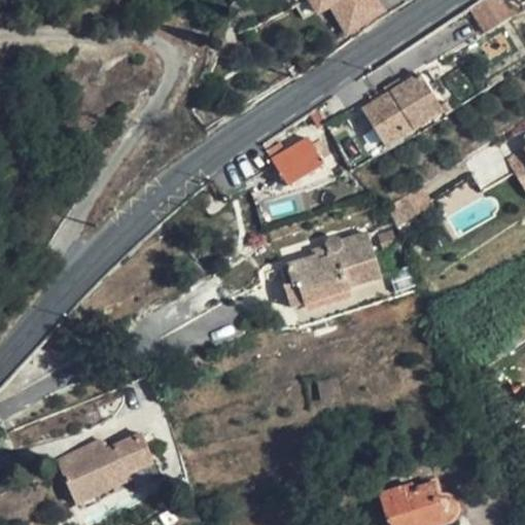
[(384,8),(378,0),(339,0),(330,5),(346,33),(384,8)]
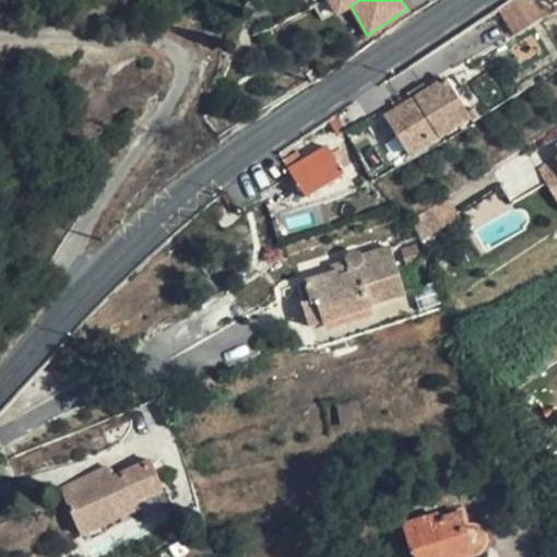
[(510,34),(540,15),(530,0),(498,0),(490,4),(510,34)]
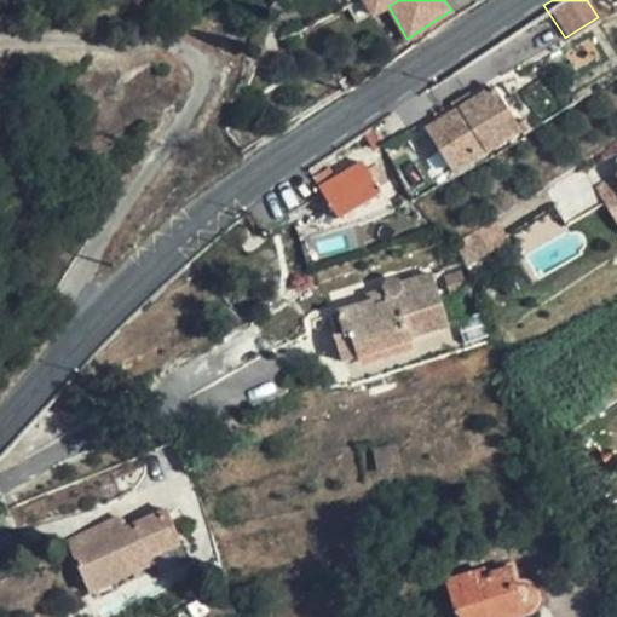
[(455,107),(424,125),(449,167),(518,126),(492,85),(472,97),(455,107)]
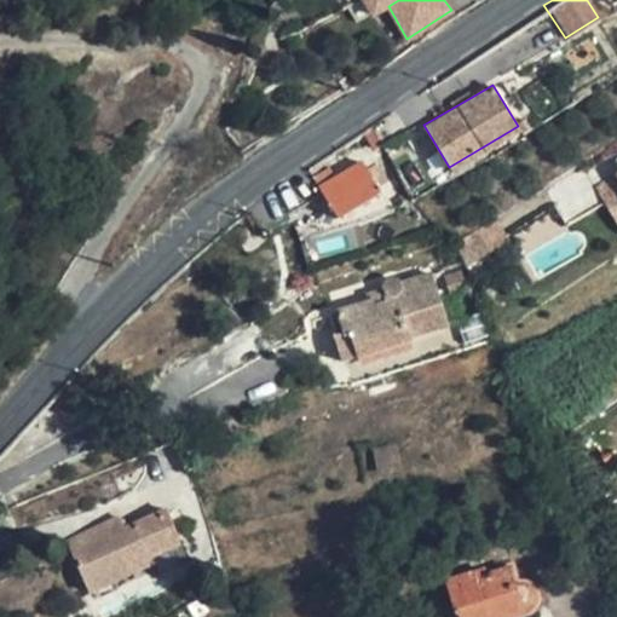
[(450,98),(455,107),(472,97),(467,88),(450,98)]
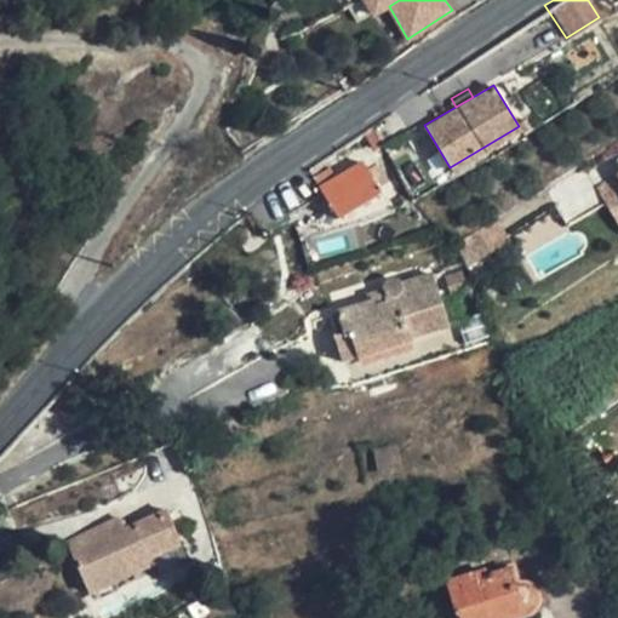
[(365,167),(360,160),(319,186),(337,217),(379,190),(376,184),(385,178),(375,161),(365,167)]
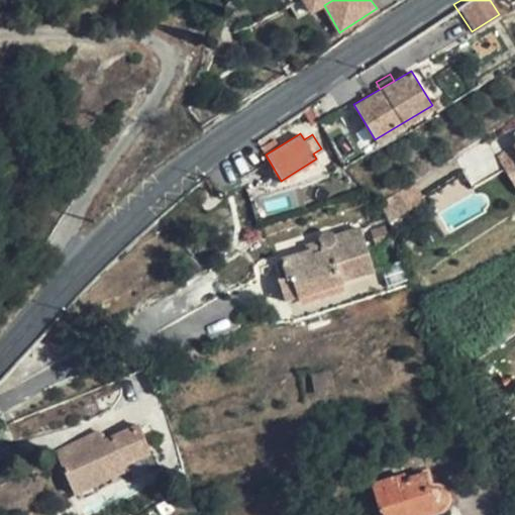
[(514,149),(512,144),(492,158),(513,194),(514,192),(514,149)]
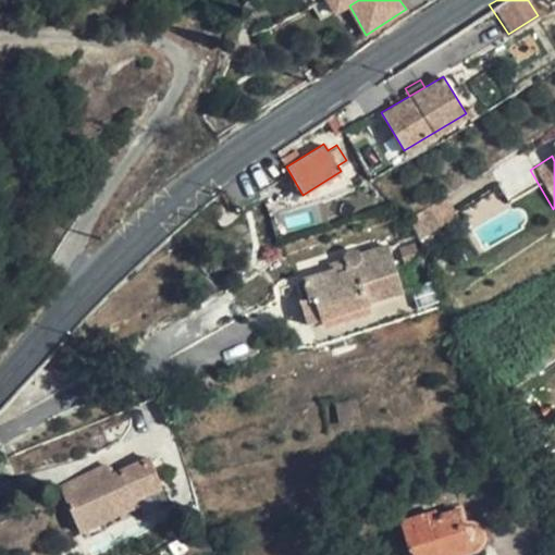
[(470,233),(464,237),(476,258),(482,254),(470,233)]
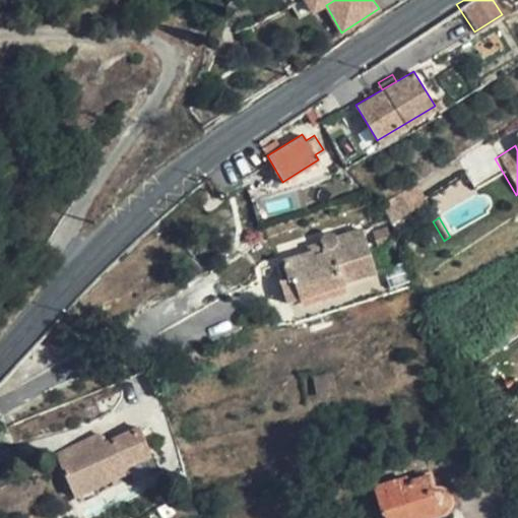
[(388,233),(385,225),(373,230),(379,247),(394,241),(390,232),(388,233)]
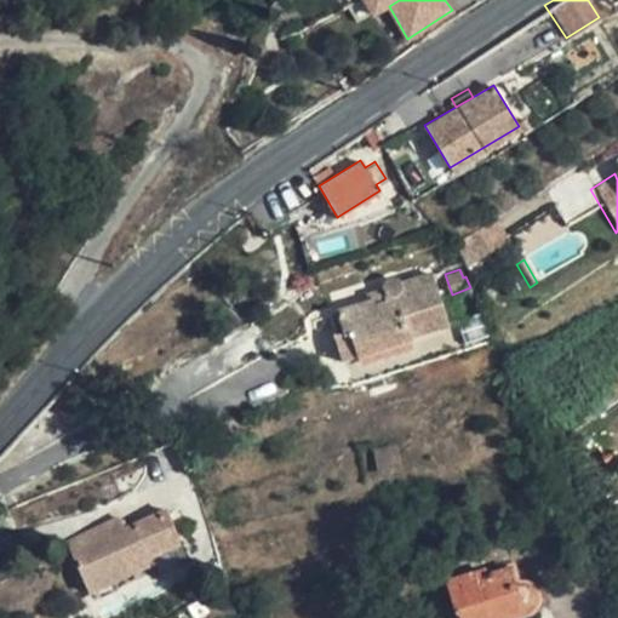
[(447,322),(431,270),(399,280),(396,278),(394,276),(393,276),(390,276),(389,278),(388,278),(387,279),(385,279),(384,280),(383,281),(383,284),(382,287),(385,298),(373,302),(372,297),(328,312),(343,360),(394,343),(395,345),(411,341),(408,335),(447,322)]
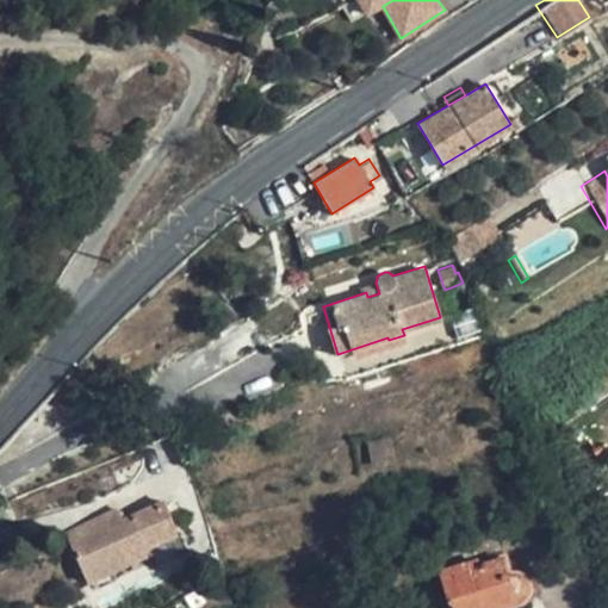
[(379,293),(376,283),(364,286),(366,292),(367,297),(379,293)]
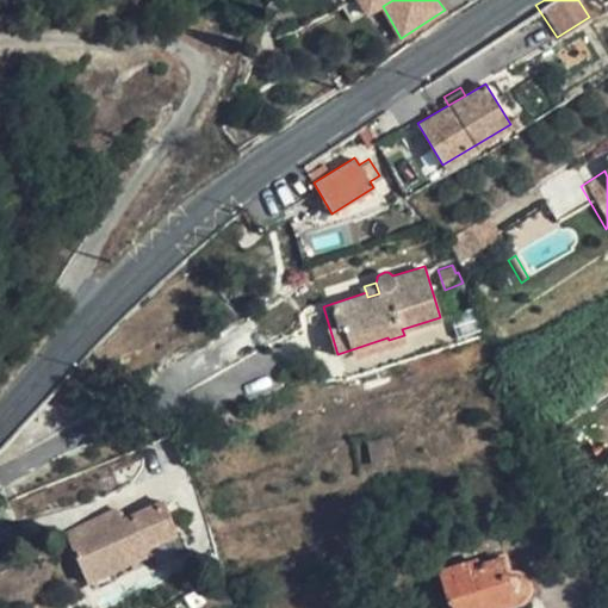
[(175,532),(163,502),(110,526),(105,514),(64,533),(86,583),(152,552),(148,543),(175,532)]
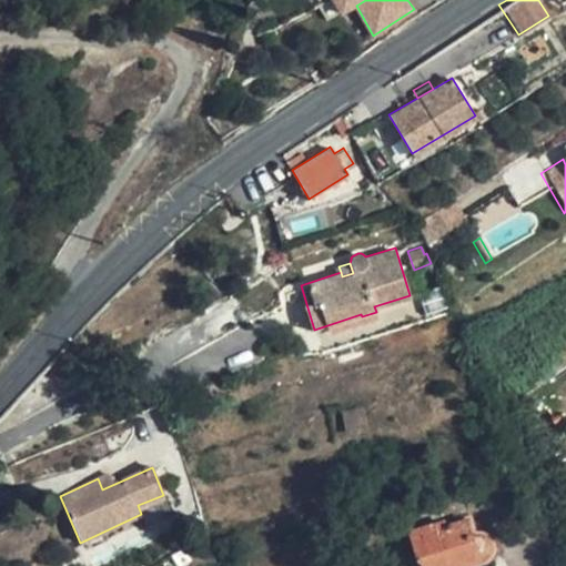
[(472,534),(468,518),(444,525),(442,522),(407,532),(416,559),(420,558),(422,565),(460,565),(479,561),(482,558),(487,555),(489,552),(491,547),(489,542),(485,536),(482,535),(477,534),(473,536),(472,534)]
